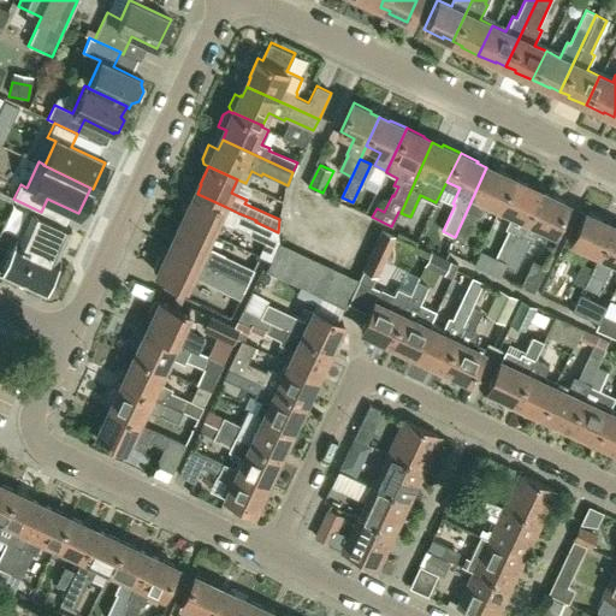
[(501,207),(514,178),(497,170),(496,172),(486,167),(455,237),(465,241),(477,215),(480,217),(486,202),(487,203),(489,201),(501,207)]
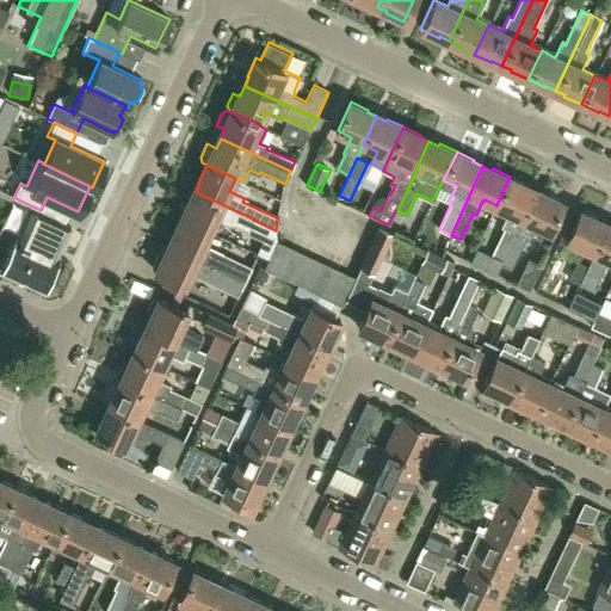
[(503,264),(536,191),(526,186),(526,185),(510,177),(497,205),(510,211),(503,228),(505,228),(489,258),(503,264)]
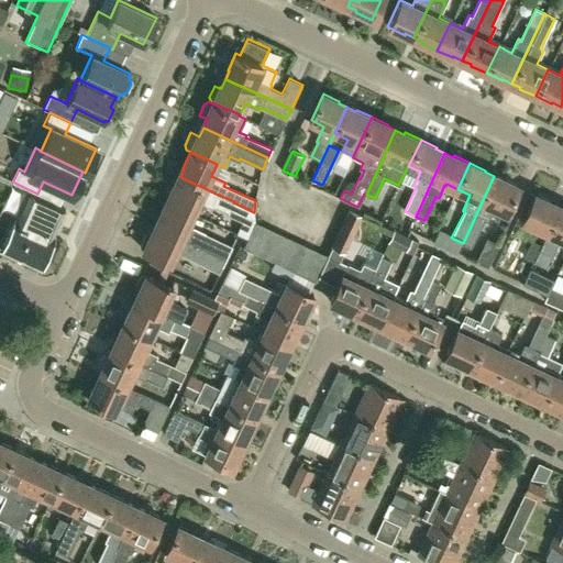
[(507,212),(520,187),(504,179),(503,180),(494,176),(463,243),(471,247),(484,220),(488,221),(495,207),(507,212)]
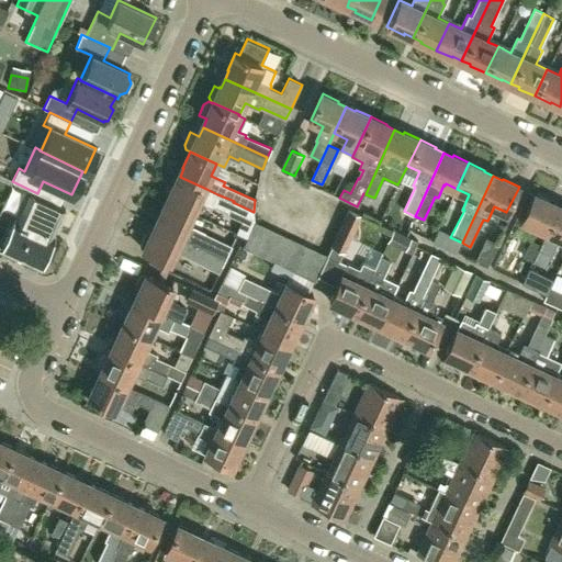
[(200,201),(206,189),(180,177),(176,184),(173,184),(167,200),(193,212),(199,201),(200,201)]
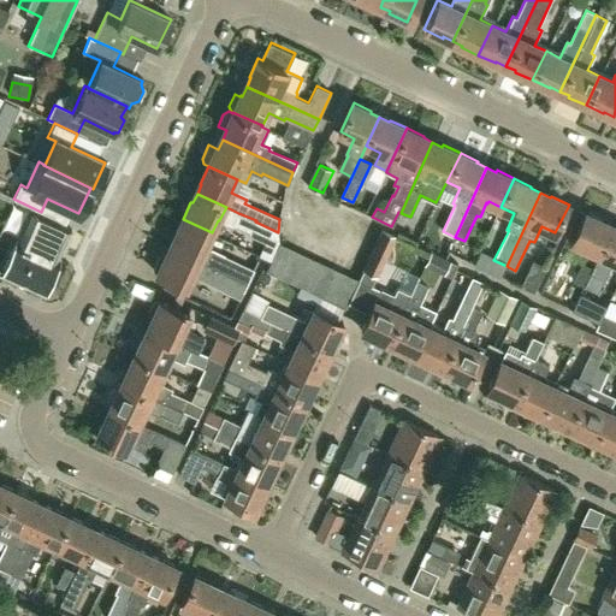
[(599,256),(612,226),(603,223),(604,220),(586,212),(573,241),(587,248),(586,249),(599,256)]
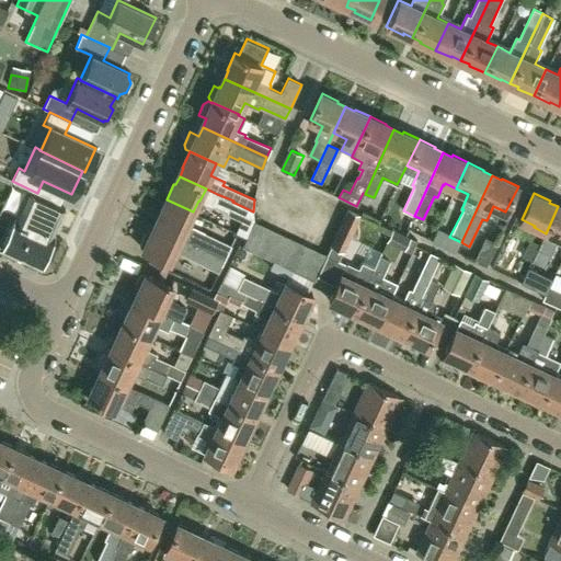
[(41,266),(54,238),(52,237),(64,210),(27,194),(16,220),(14,219),(1,248),(41,266)]
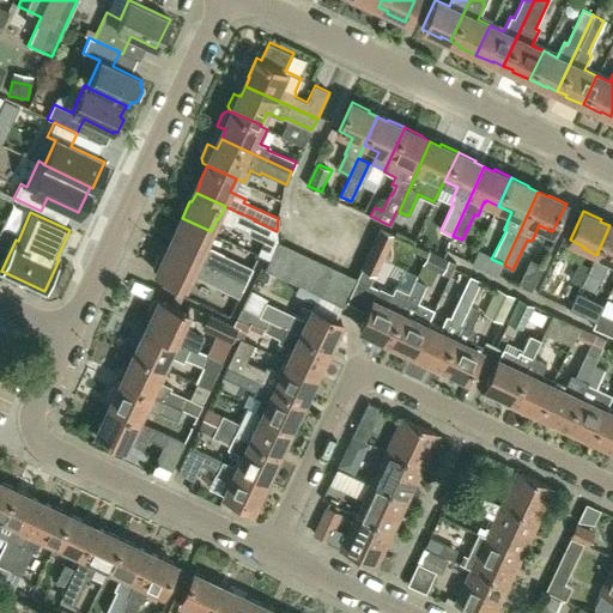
[(205,246),(211,231),(182,218),(174,236),(175,236),(171,246),(247,280),(253,267),(205,246)]
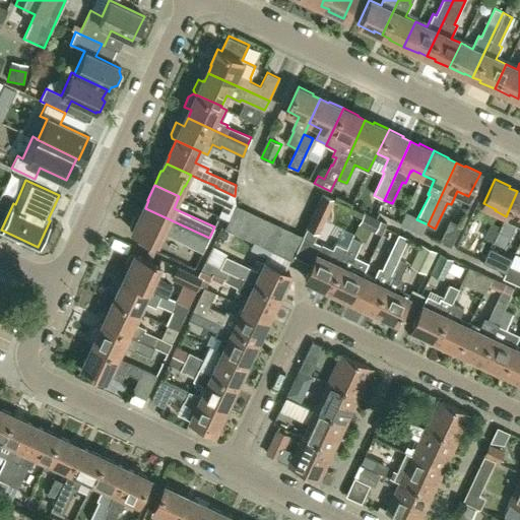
[(519,220),(519,192),(517,191),(506,216),(517,221),(518,219),(519,220)]
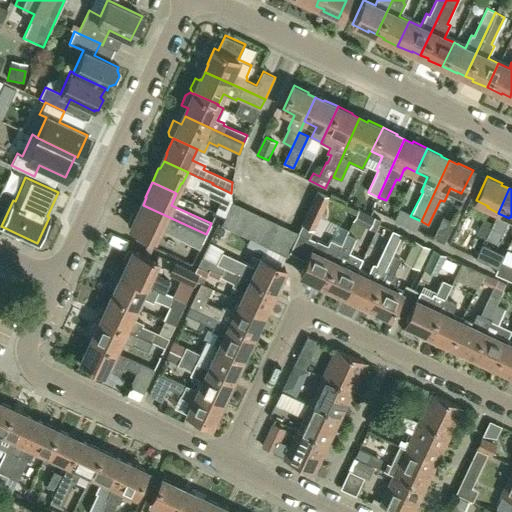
[(329,195),(317,190),(302,226),(313,232),(329,195)]
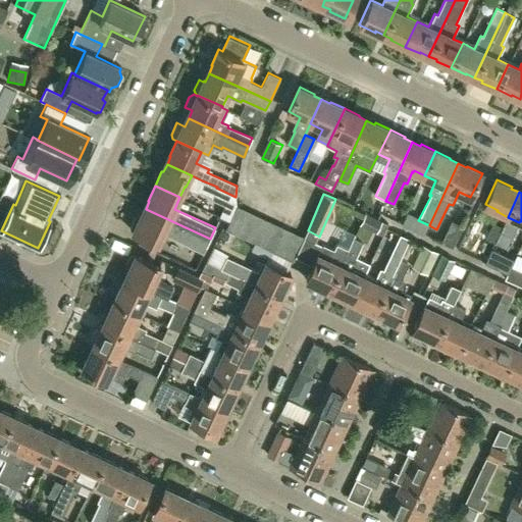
[(239,235),(249,211),(238,206),(227,229),(239,235)]
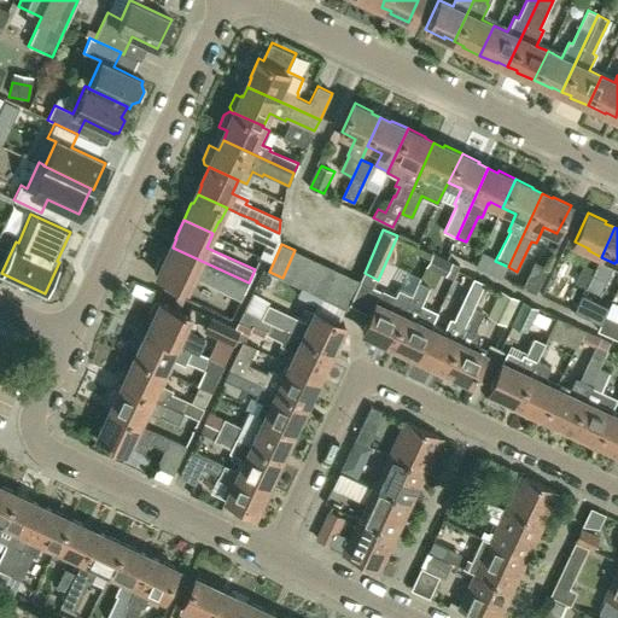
[(249,283),(173,248),(168,257),(167,256),(165,258),(162,257),(159,258),(155,269),(156,272),(159,273),(158,274),(188,287),(194,274),(243,296),(249,283)]
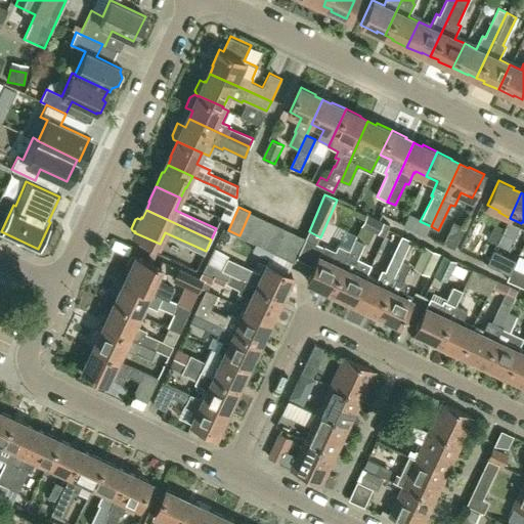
[(251,241),(261,217),(250,212),(239,235),(251,241)]
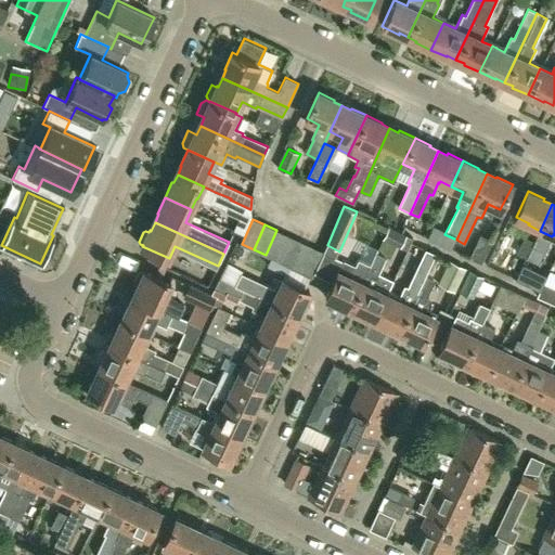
[(412,237),(388,227),(383,240),(405,250),(412,237)]
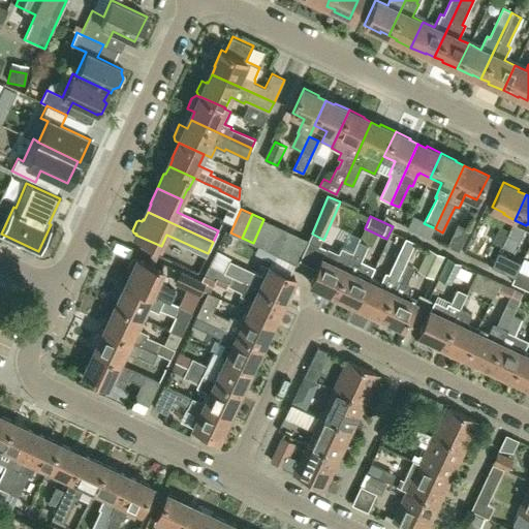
[(263,248),(275,224),(263,219),(253,243),(263,248)]
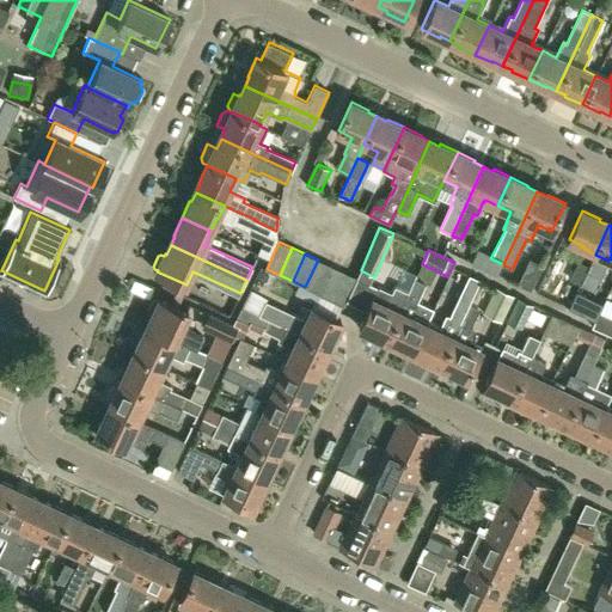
[(318,293),(331,267),(318,259),(305,287),(318,293)]
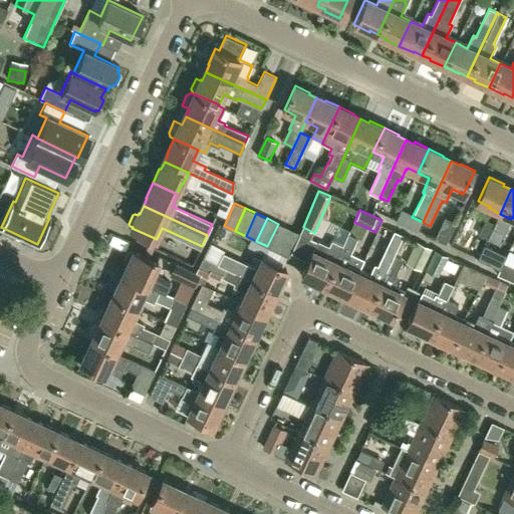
[(478,235),(488,240),(495,224),(486,219),(478,235)]
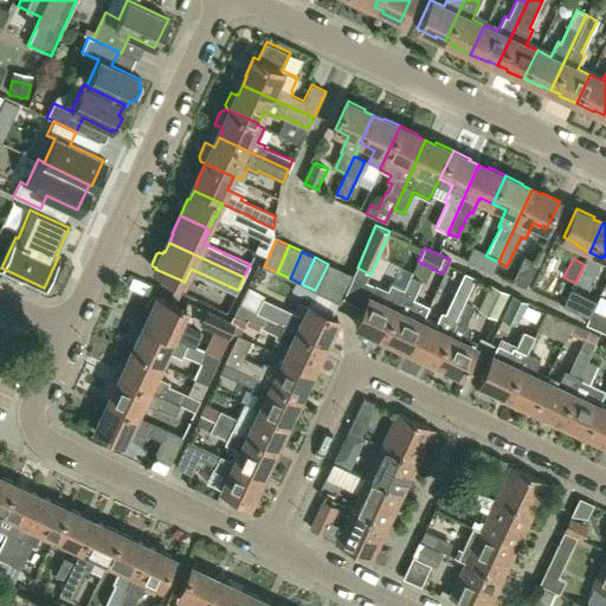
[(328,297),(341,270),(328,264),(315,290),(328,297)]
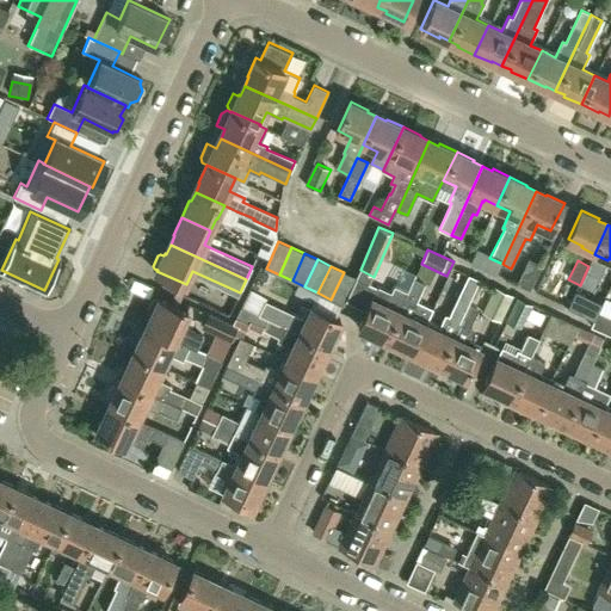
[(344,306),(357,278),(344,272),(331,300),(344,306)]
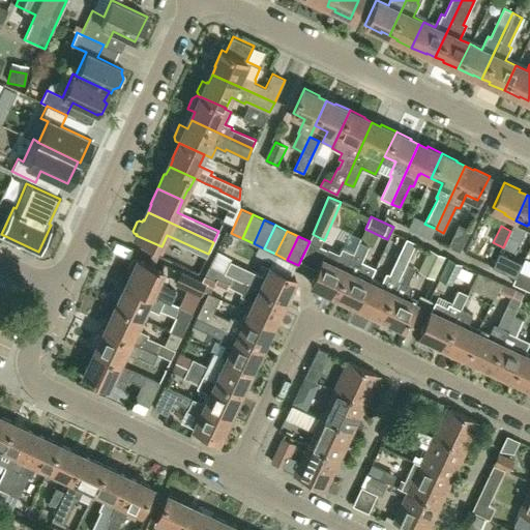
[(382,316),(406,265),(405,264),(415,243),(406,239),(389,275),(387,273),(381,287),(370,282),(358,306),(373,314),(374,313),(382,316)]
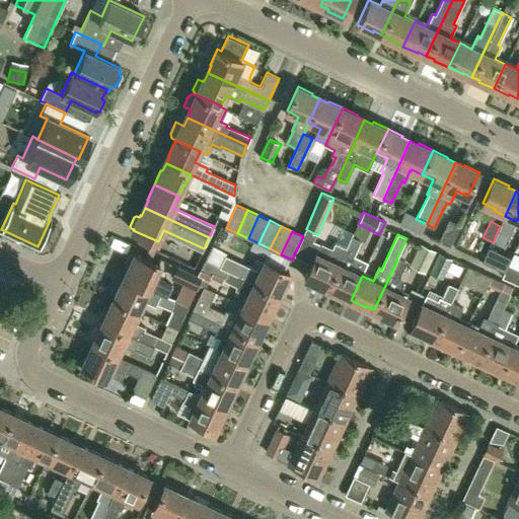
[(351,300),(362,276),(351,271),(357,257),(353,255),(360,241),(352,238),(346,248),(347,248),(328,288),(337,292),(336,293),(351,300)]
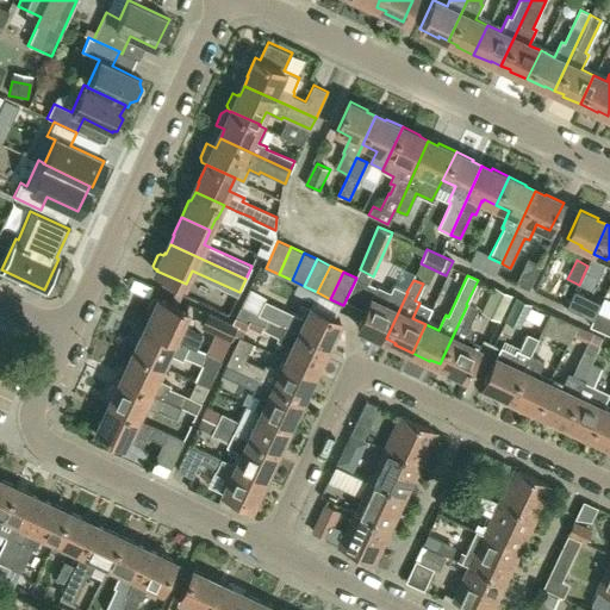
[(408,292),(406,292),(393,286),(391,293),(377,287),(358,328),(377,336),(377,335),(386,338),(408,292)]
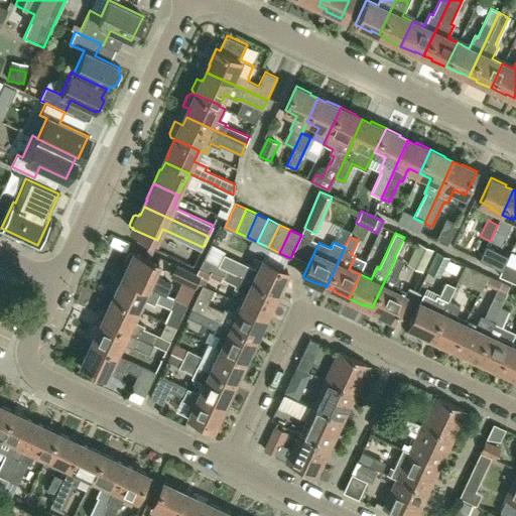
[(432,250),(417,242),(407,264),(422,271),(432,250)]
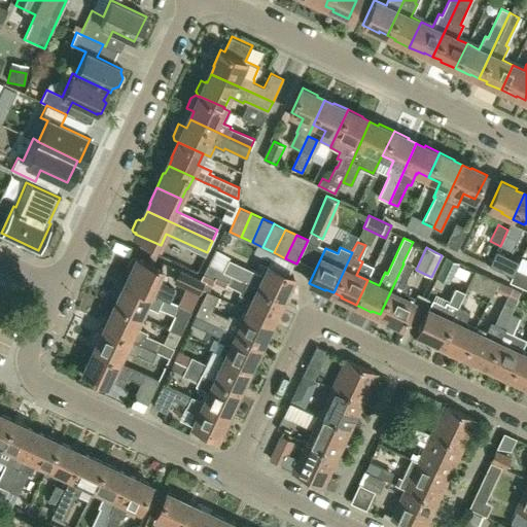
[(497,252),(490,266),(512,276),(515,268),(518,262),(497,252)]
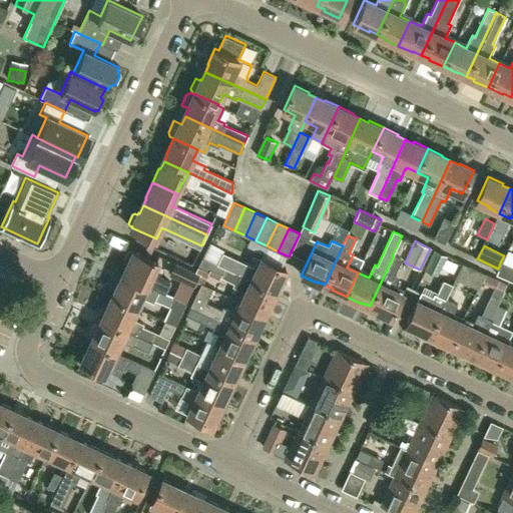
[(159,266),(156,264),(157,261),(133,249),(132,251),(130,250),(128,251),(124,260),(125,263),(127,264),(126,266),(127,267),(124,274),(165,294),(169,283),(155,275),(159,266)]
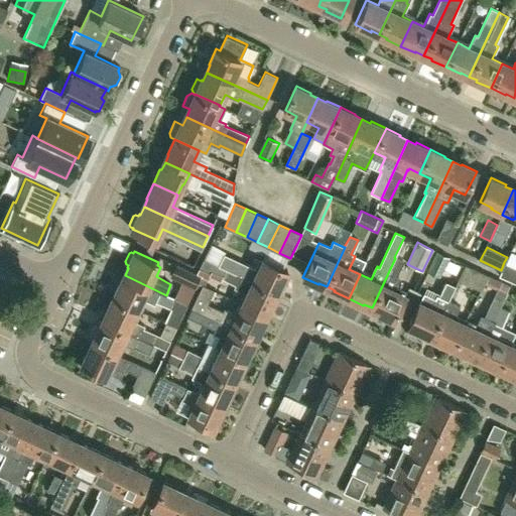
[(448,258),(436,252),(426,271),(439,277),(448,258)]
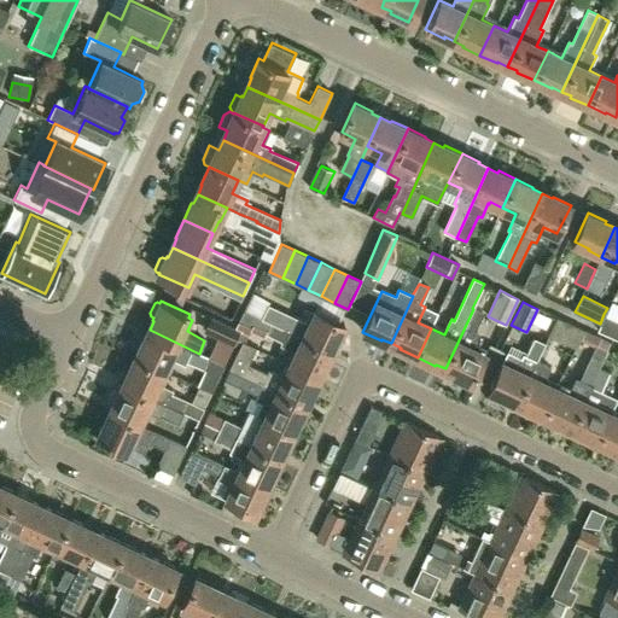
[(337,344),(347,325),(316,310),(310,325),(268,305),(262,318),(270,322),(270,324),(331,351),(334,343),(337,344)]
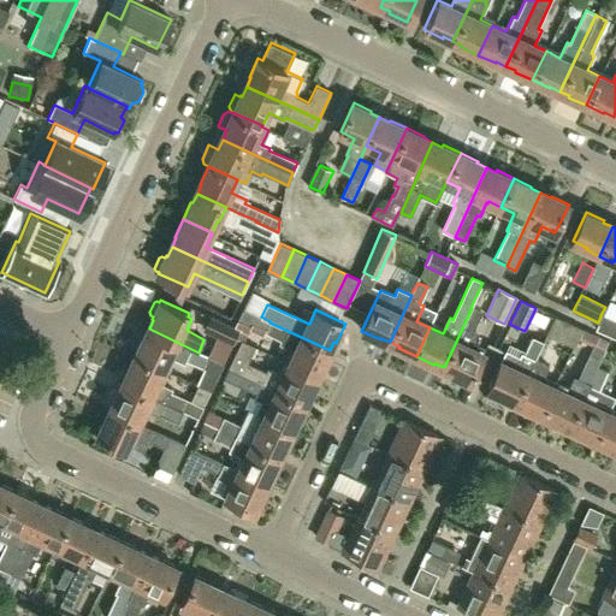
[(469,381),(484,353),(469,345),(475,332),(472,330),(481,312),(472,308),(444,367),(452,372),(452,373),(469,381)]
